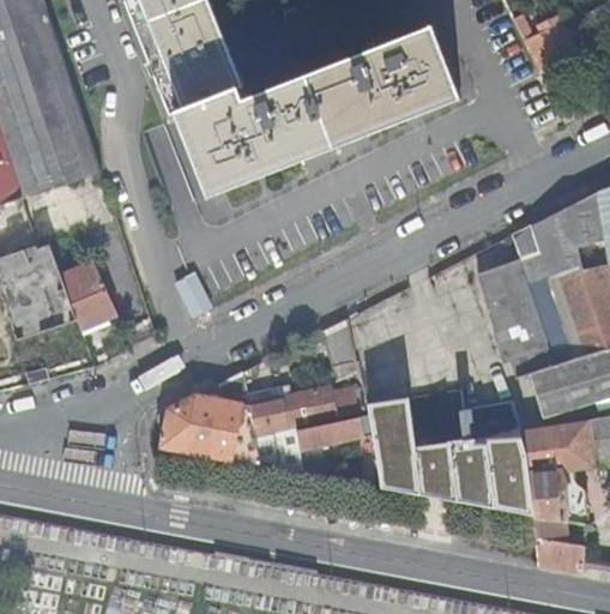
[(0,119),(26,198),(101,173),(42,0),(0,0),(0,119)]
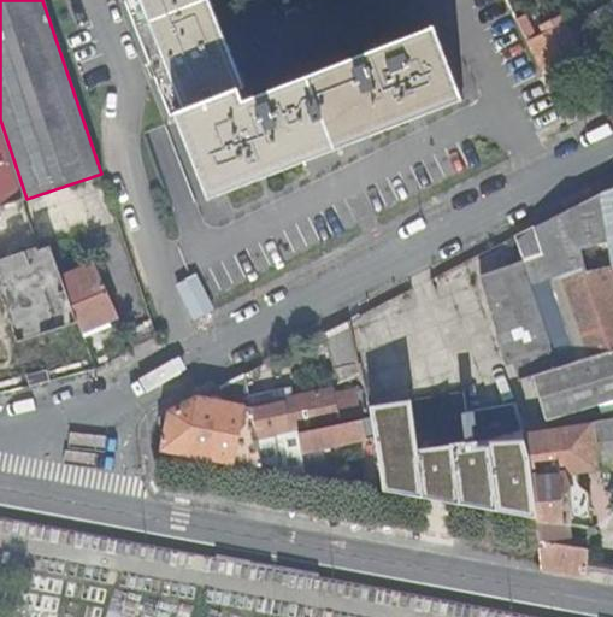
[(211,198),(242,186),(159,0),(127,0),(171,116),(178,113),(211,198)]
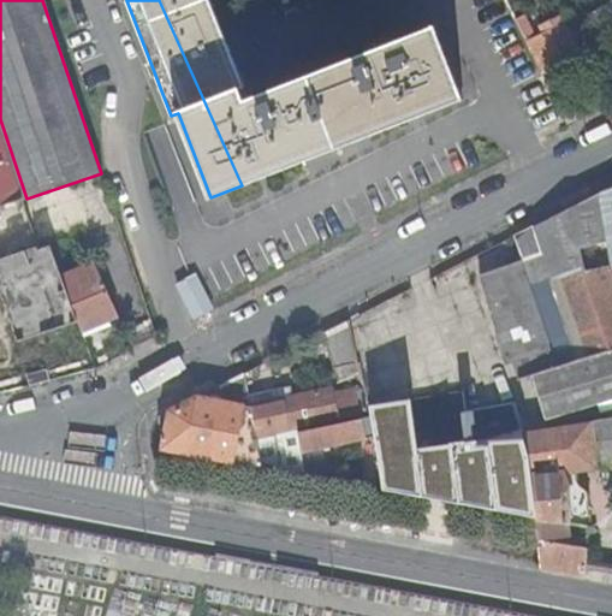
[(207,0),(159,0),(242,185),(281,170),(250,98),(244,100),(238,88),(241,87),(207,0)]
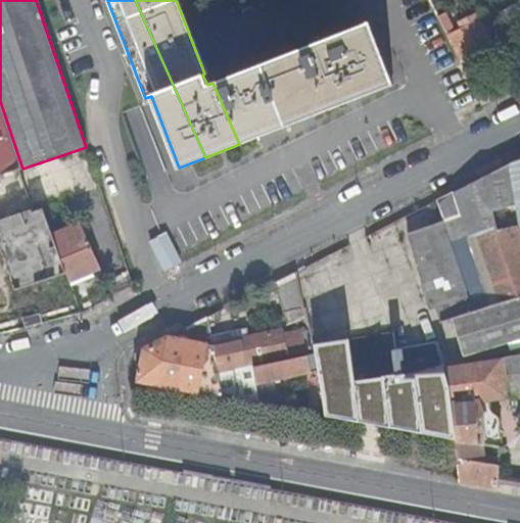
[(519,7),(507,15),(519,38),(519,37),(519,7)]
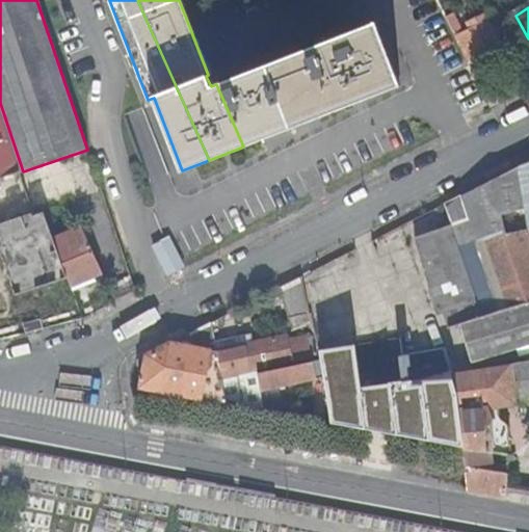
[(451,14),(443,18),(468,67),(502,51),(483,12),(466,21),(468,27),(460,31),(451,14)]
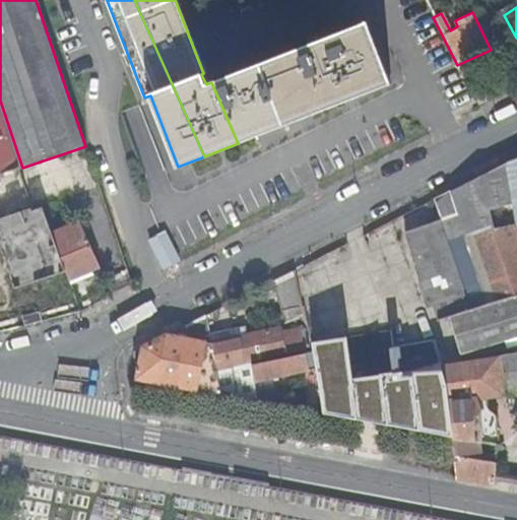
[(366,22),(328,38),(358,98),(391,84),(366,22)]
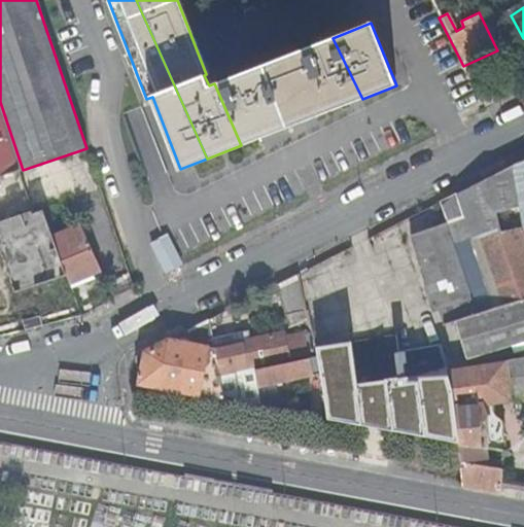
[(340,107),(362,99),(333,38),(311,46),(340,107)]
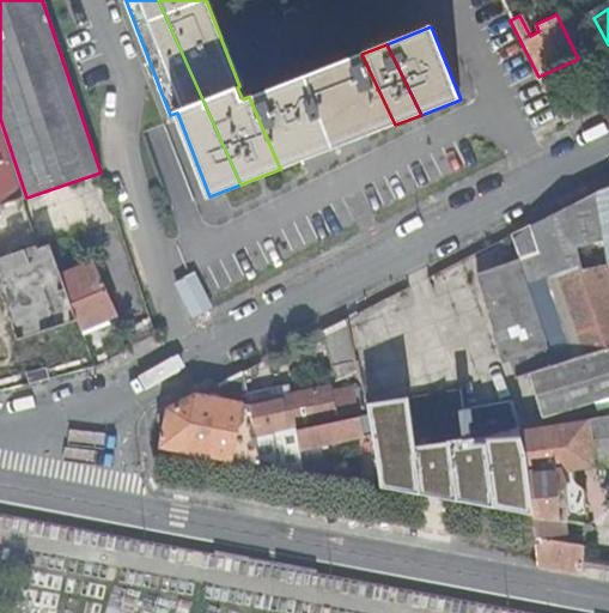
[(317,155),(395,125),(361,54),(284,84),(317,155)]
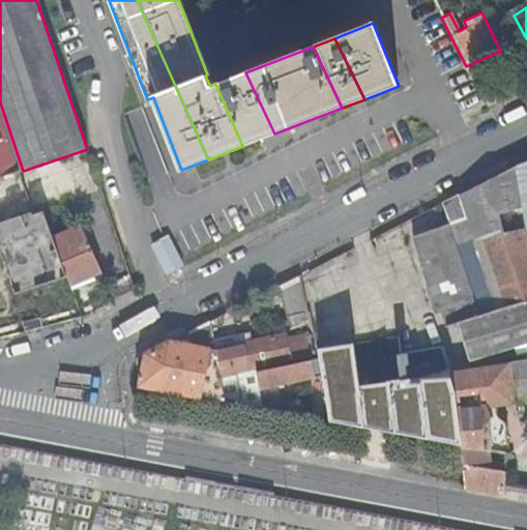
[(486,60),(469,67),(484,96),(499,88),(486,60)]
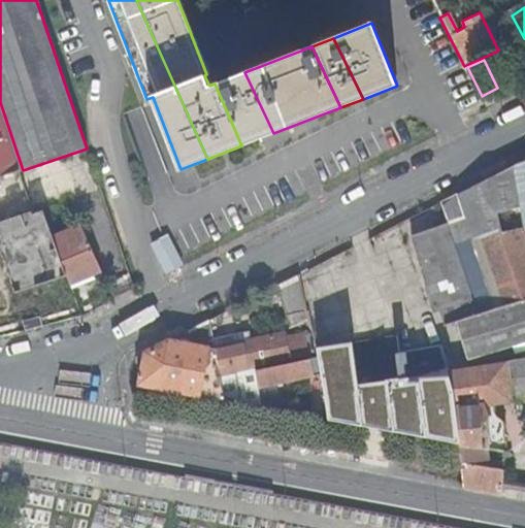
[(241,145),(273,133),(244,72),(215,84),(241,145)]
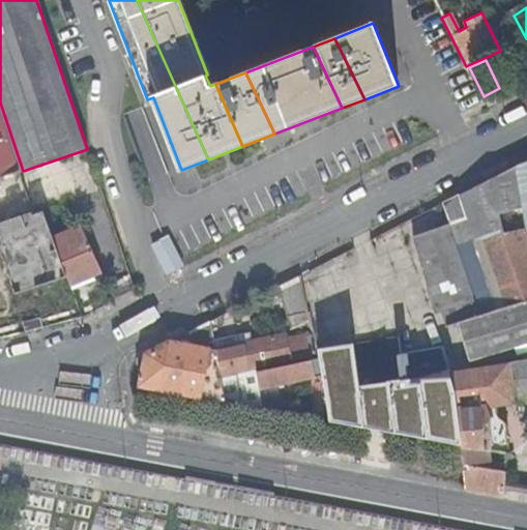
[(0,112),(20,171),(21,171),(23,171),(0,102),(0,112)]
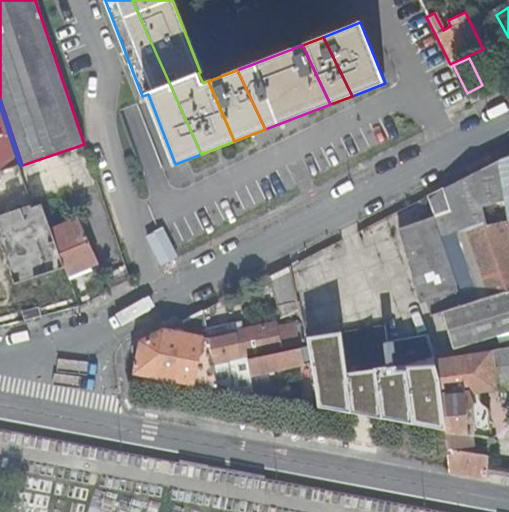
[(0,171),(19,165),(0,108),(0,171)]
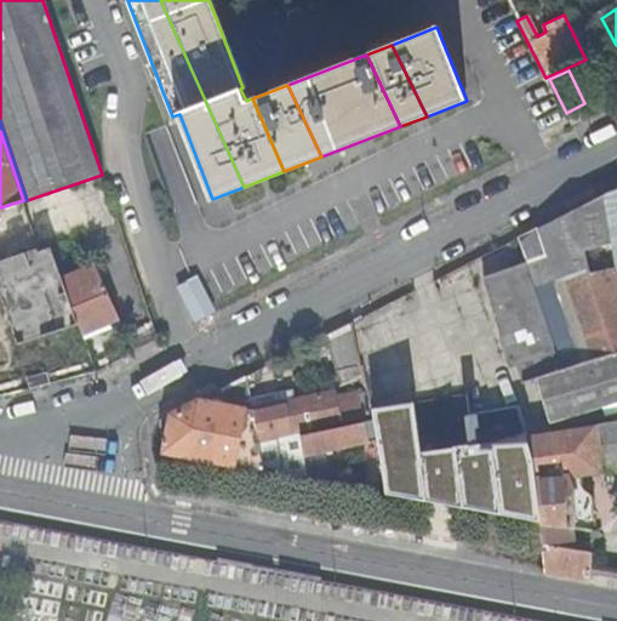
[(525,262),(480,283),(503,363),(512,359),(520,383),(535,380),(548,423),(616,403),(616,187),(516,238),(525,262)]
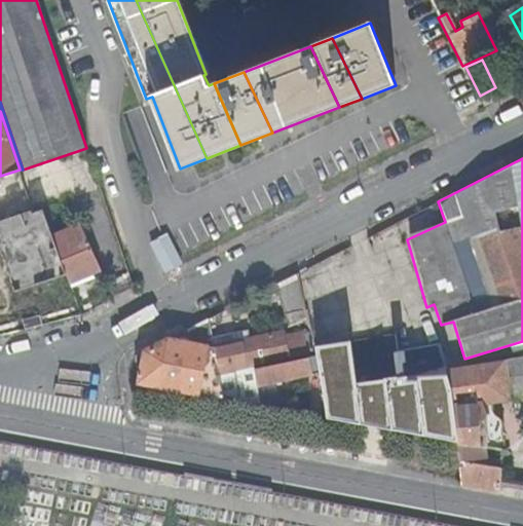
[(64,299),(34,210),(33,210),(20,170),(0,176),(0,247),(23,313),(64,299)]
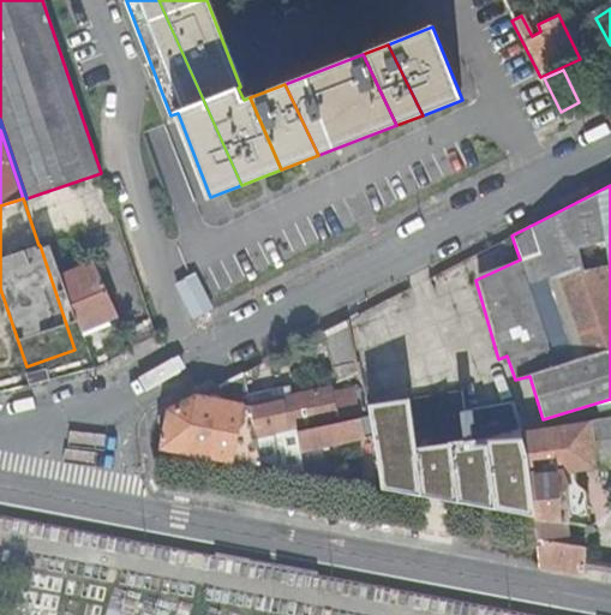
[(40,245),(24,198),(23,198),(39,245),(40,245)]
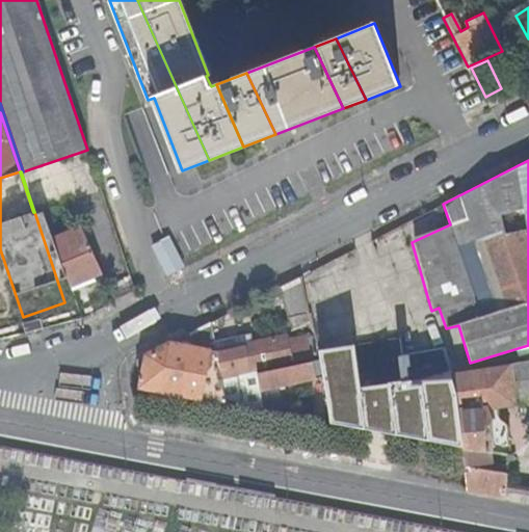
[(438,206),(399,222),(406,238),(444,221),(438,206)]
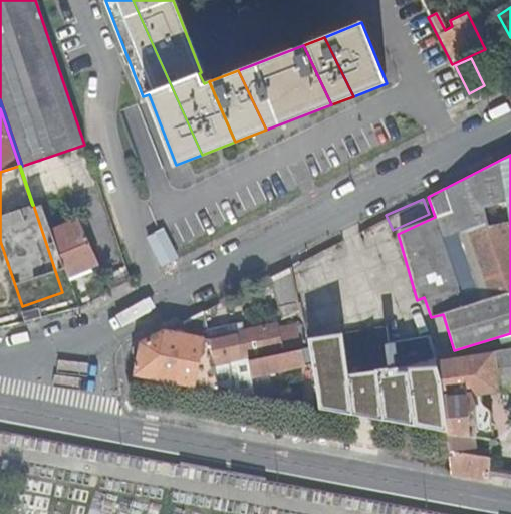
[(67,276),(98,265),(78,221),(50,232),(67,276)]
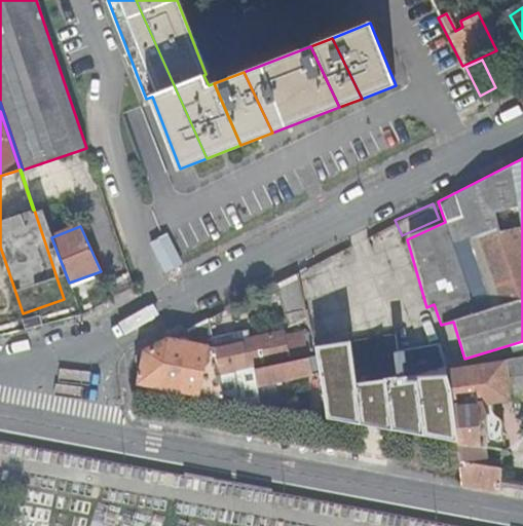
[(159,272),(178,265),(164,233),(146,240),(159,272)]
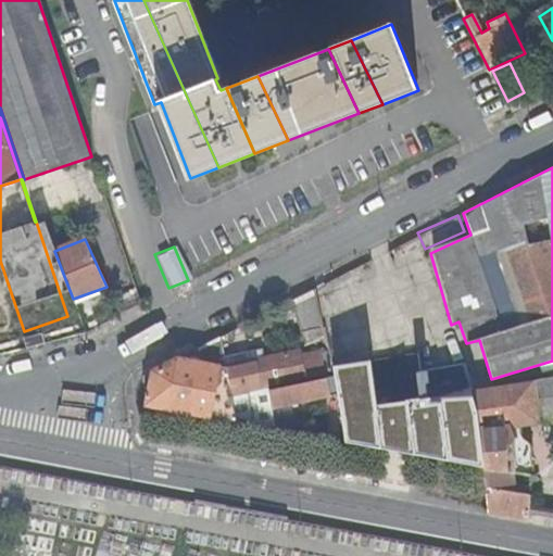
[(305,344),(327,340),(315,288),(291,300),(302,333),(305,344)]
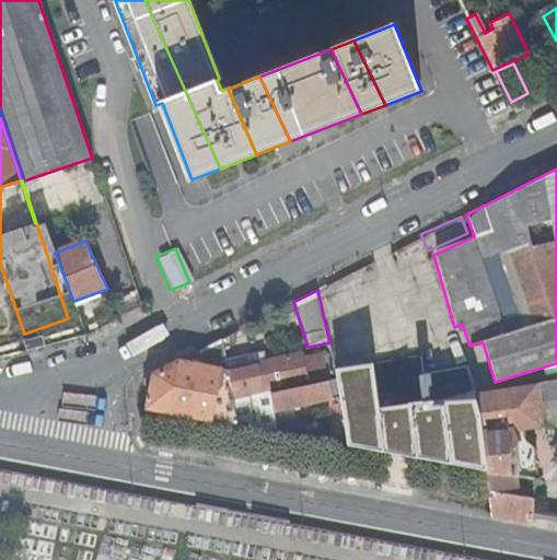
[(41,346),(38,337),(21,341),(23,351),(41,346)]
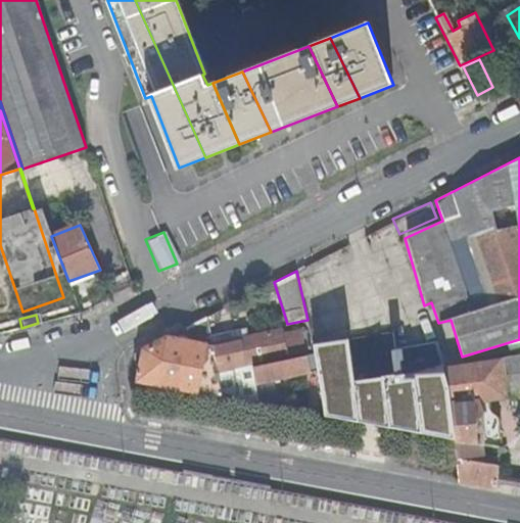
[(220,394),(216,372),(208,333),(205,318),(134,353),(139,380),(220,394)]
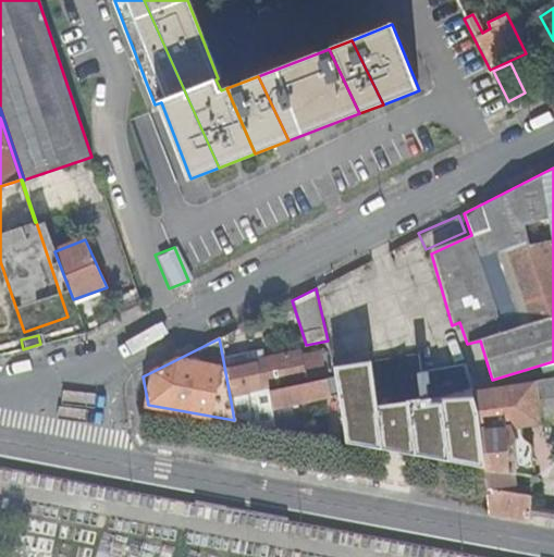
[(416,350),(416,354),(417,371),(443,367),(440,346),(416,350)]
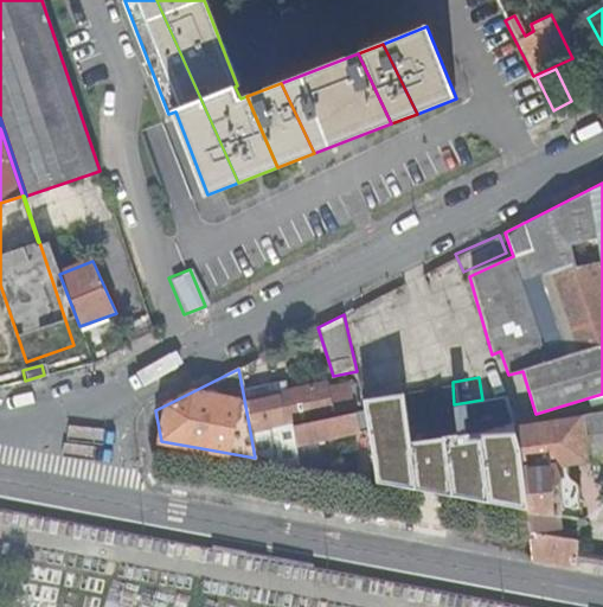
[(283,381),(242,387),(250,432),(363,403),(363,398),(361,398),(359,383),(331,389),(328,384),(284,391),(283,381)]
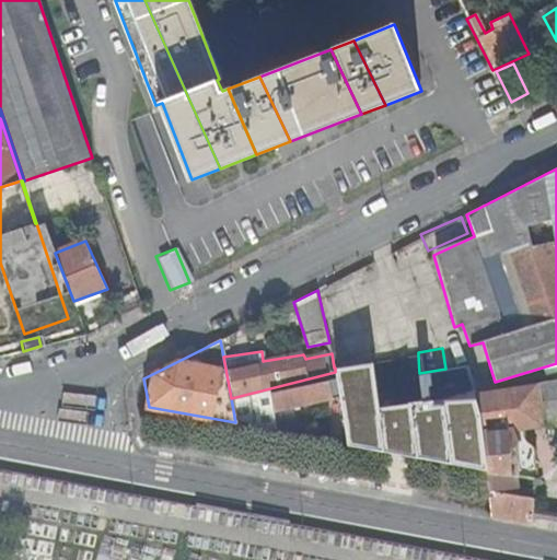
[(422,400),(474,393),(465,365),(445,369),(419,373),(418,373),(422,400)]
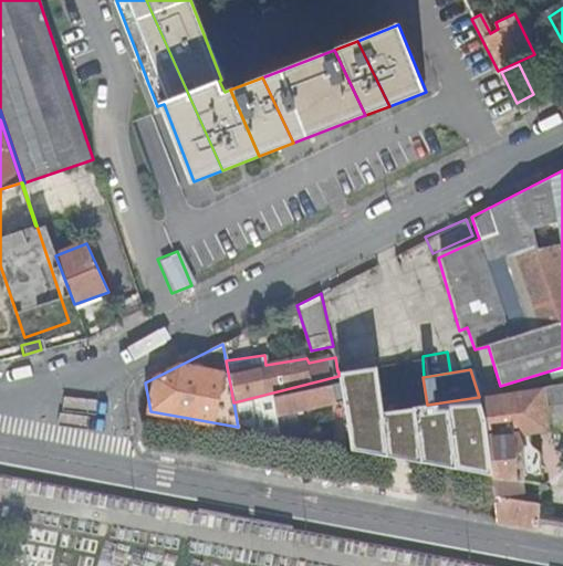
[(238,427),(281,436),(284,416),(344,402),(339,376),(233,402),(238,427)]
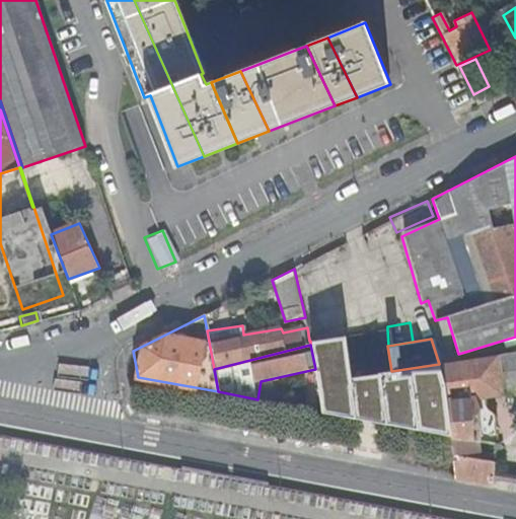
[(475,440),(497,445),(496,420),(487,420),(485,396),(515,391),(515,352),(482,357),(439,366),(443,378),(446,396),(454,477),(491,484),(493,455),(477,454),(475,440)]
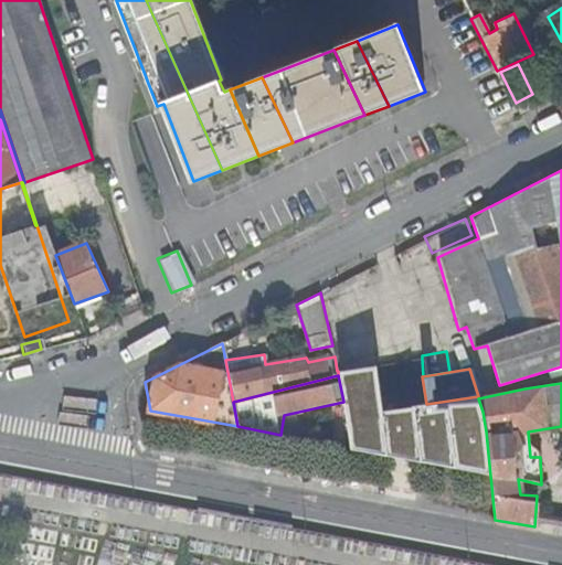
[(419,435),(431,432),(430,422),(419,423),(419,435)]
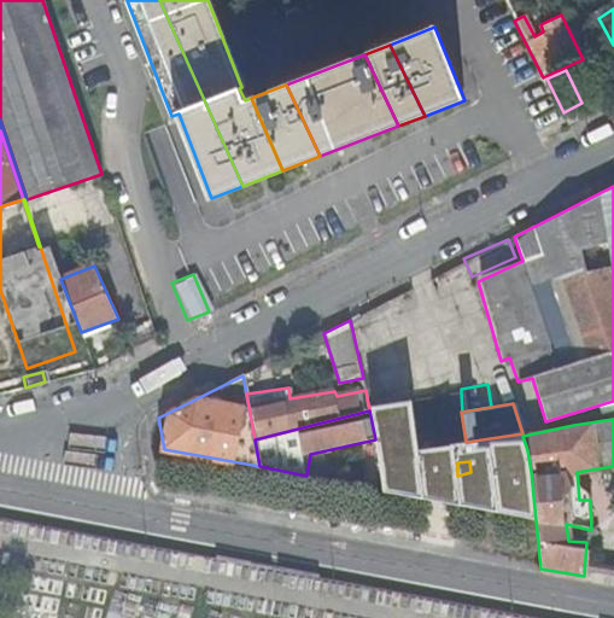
[(369,467),(372,488),(410,494),(409,484),(386,481),(381,466),(369,467)]
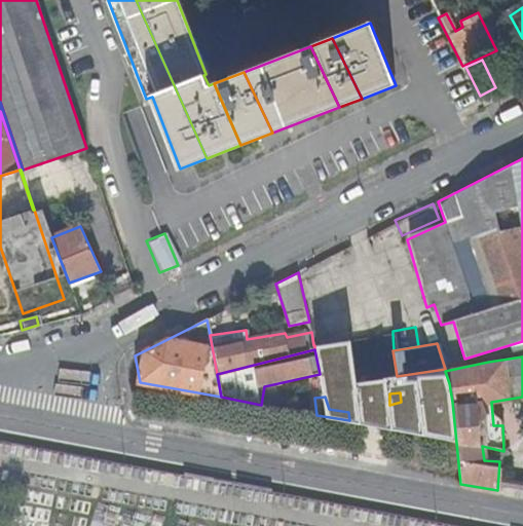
[(401,402),(389,405),(391,428),(404,430),(402,402),(401,402)]
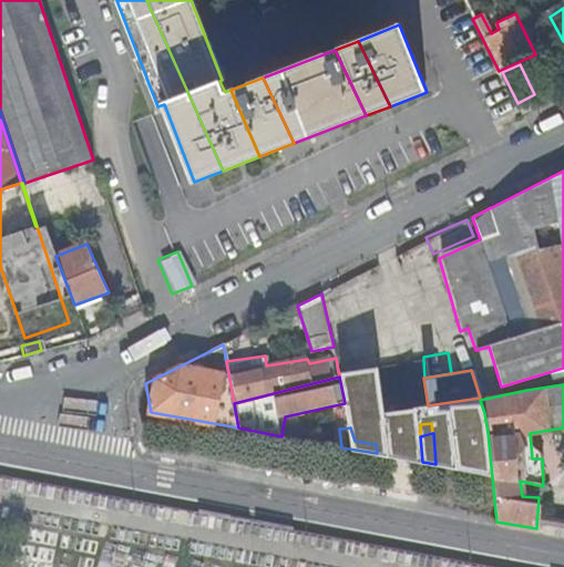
[(522,496),(539,497),(546,498),(546,487),(543,486),(520,481),(522,496)]
